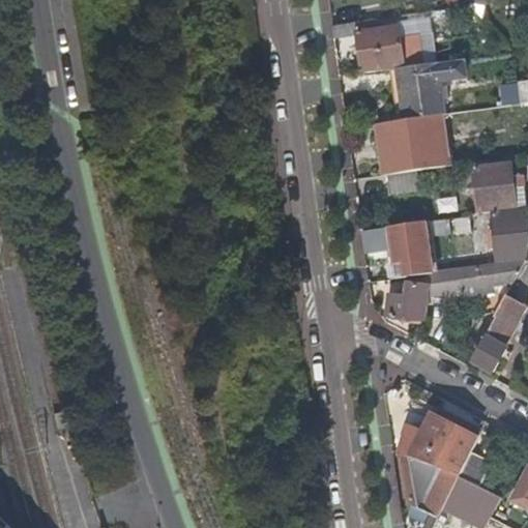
[(468,0),(466,10),(482,15),(487,0),(468,0)]
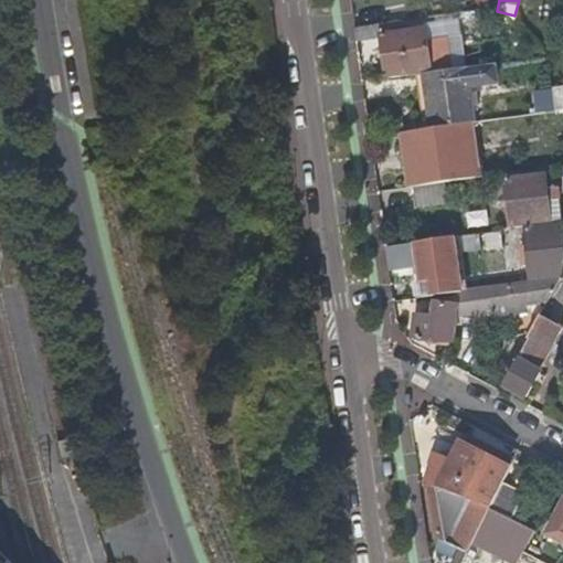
[(379,34),(378,22),(352,27),(354,40),(379,36),(384,76),(431,70),(424,28),(379,34)]
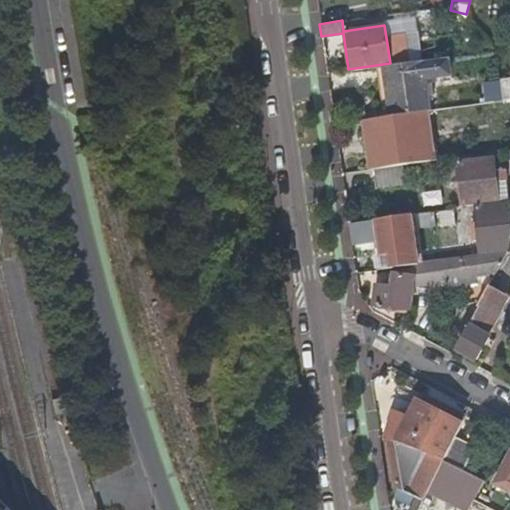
[(451,73),(449,55),(383,65),(390,114),(395,113),(428,108),(427,95),(430,94),(428,81),(425,82),(424,77),(451,73)]
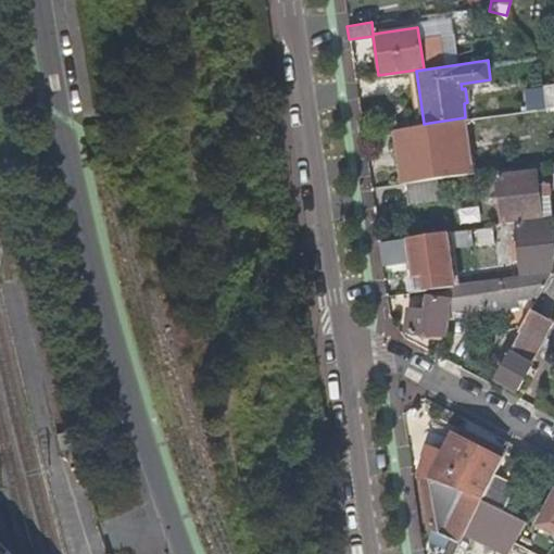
[(395,128),(403,181),(404,181),(436,177),(437,177),(429,123),(424,124),(395,128)]
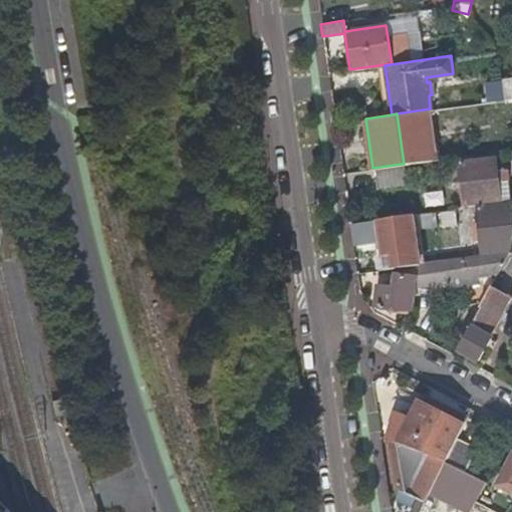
[(496,180),(503,179),(510,179),(509,168),(495,170),(493,157),(459,161),(464,204),(499,200),(496,180)]
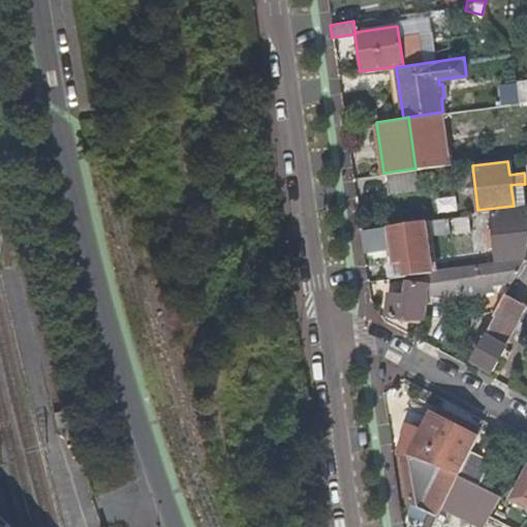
[(416,188),(414,168),(384,173),(388,192),(416,188)]
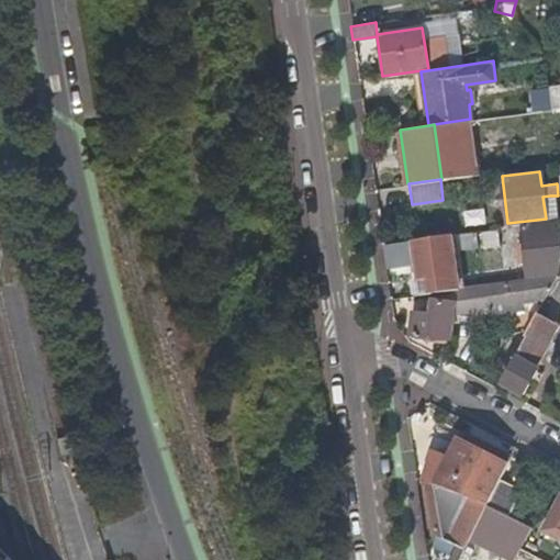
[(542,197),(546,219),(559,217),(557,201),(551,201),(550,196),(542,197)]
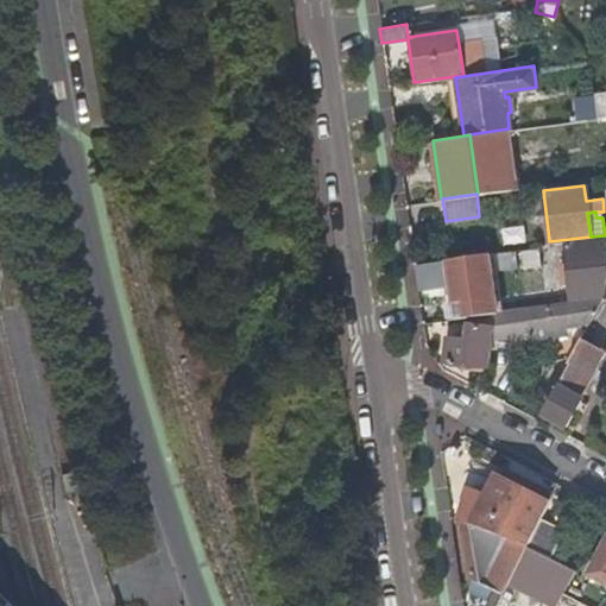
[(523,225),(500,228),(503,245),(525,241),(523,225)]
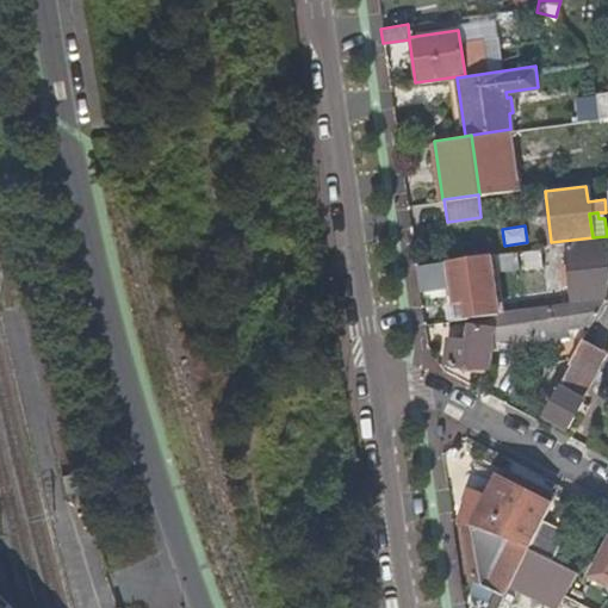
[(571,289),(572,302),(606,297),(607,283),(607,241),(594,242),(565,244),(569,267),(571,289)]
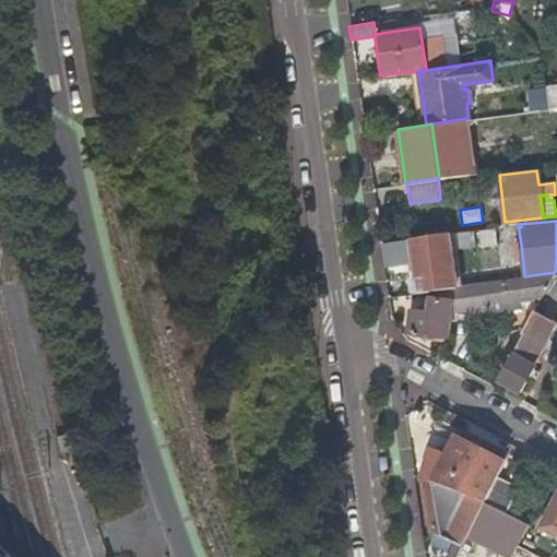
[(473,229),(453,232),(455,248),(474,246),(473,229)]
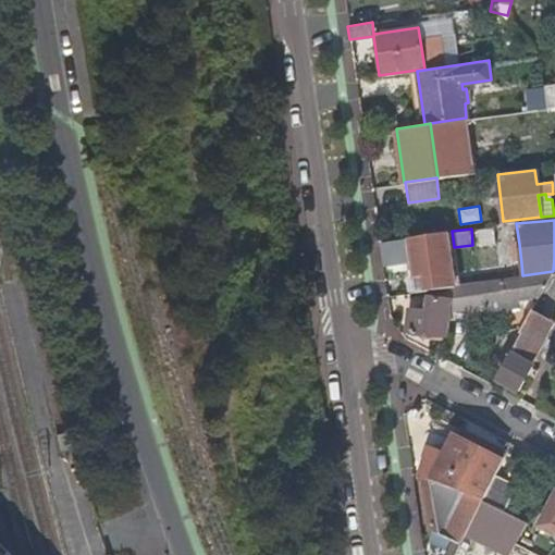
[(452,270),(446,231),(407,236),(412,275),(452,270)]
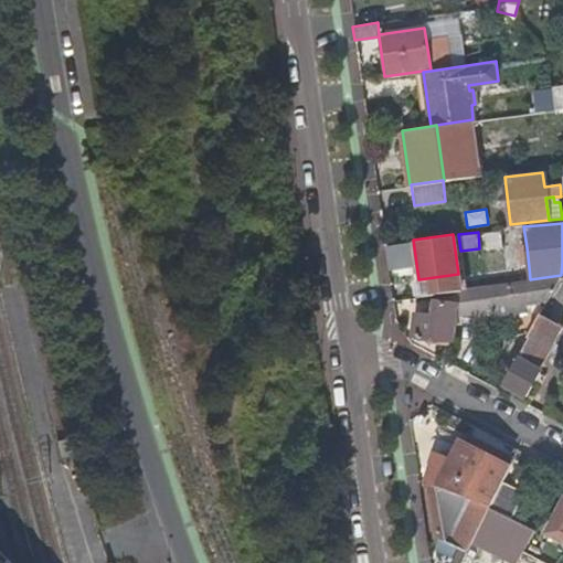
[(385,243),(386,269),(413,269),(412,242),(385,243)]
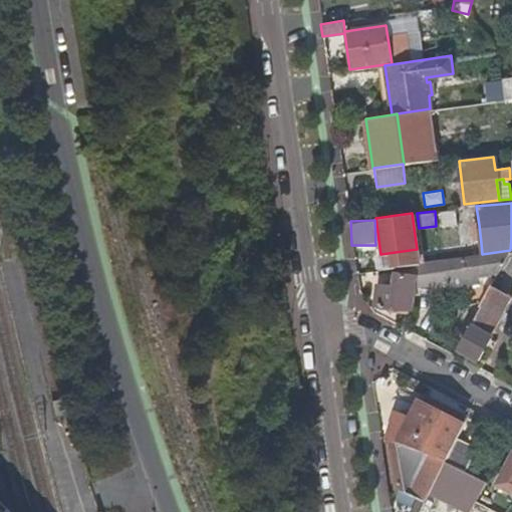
[(475,243),(481,243),(479,225),(473,226),(475,243)]
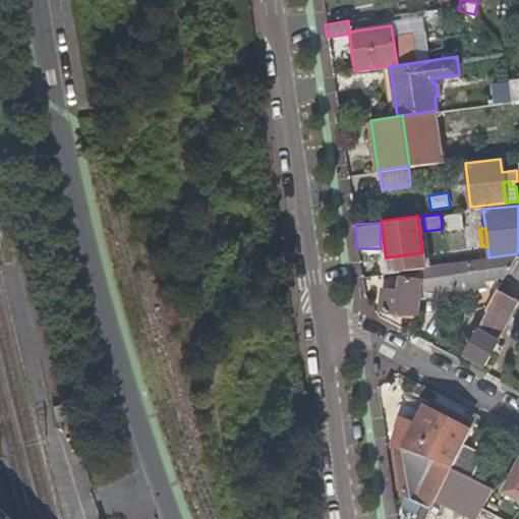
[(422,252),(386,257),(388,272),(401,270),(423,267),(424,267),(422,252)]
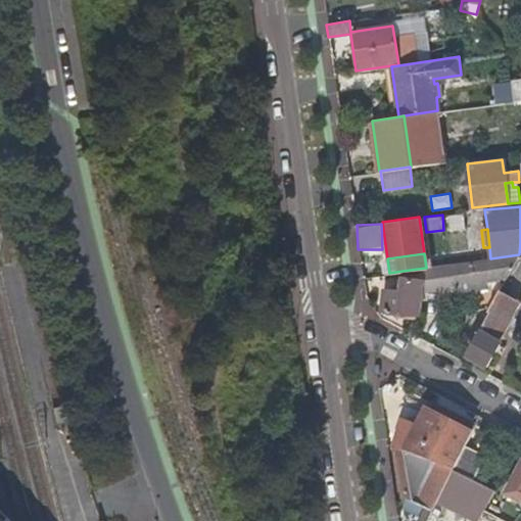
[(473,283),(506,278),(519,254),(490,258),(483,259),(458,263),(425,268),(424,274),(423,289),(443,286),(443,283),(456,281),(458,291),(474,289),(473,283)]
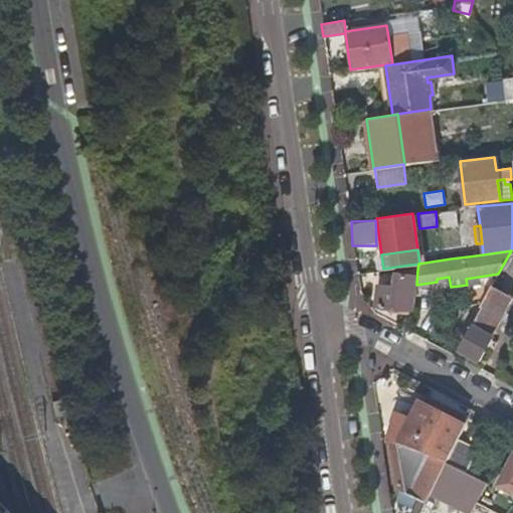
[(512,284),(512,251),(511,250),(498,274),(497,276),(512,284)]
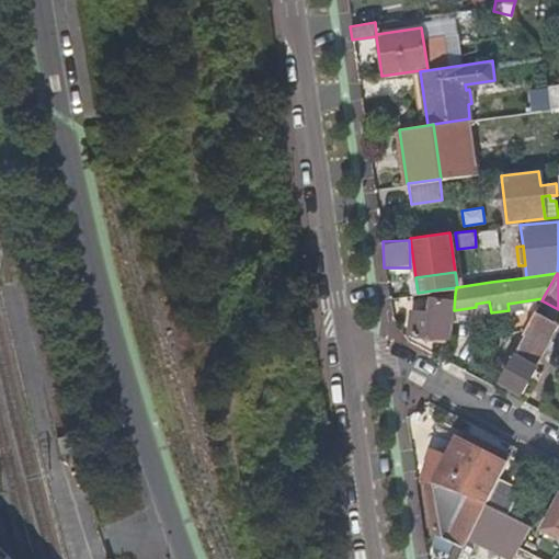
[(432,291),(431,297),(442,298),(442,292),(455,294),(456,287),(432,291)]
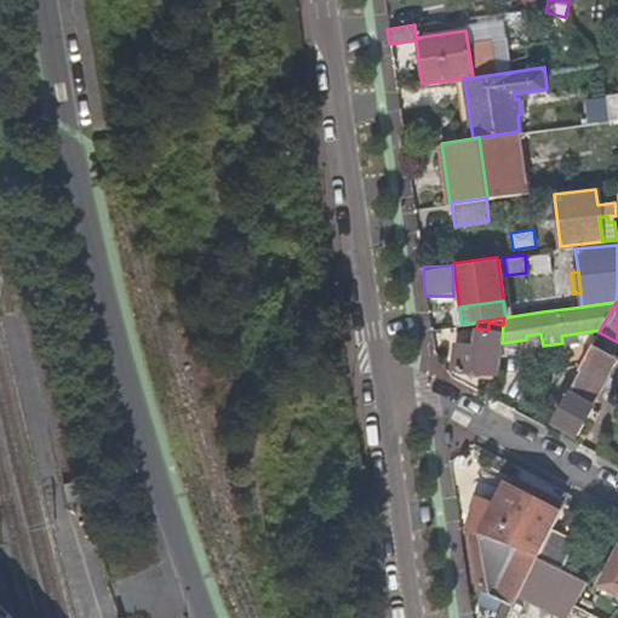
[(452,367),(498,372),(502,343),(503,325),(488,322),(488,330),(476,328),(474,344),(455,343),(452,367)]
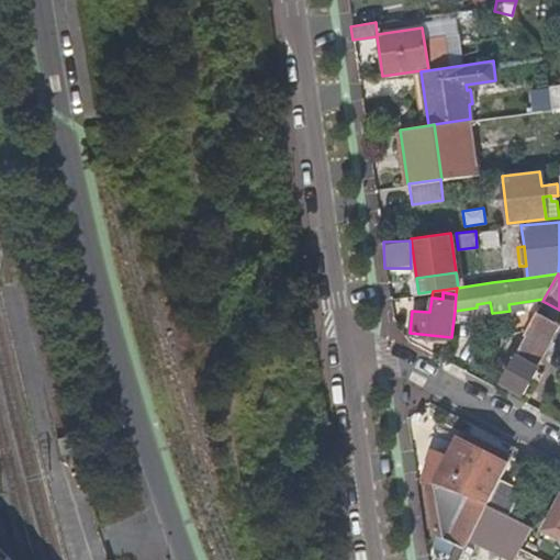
[(559,324),(537,312),(501,380),(526,393),(539,369),(536,368),(559,324)]
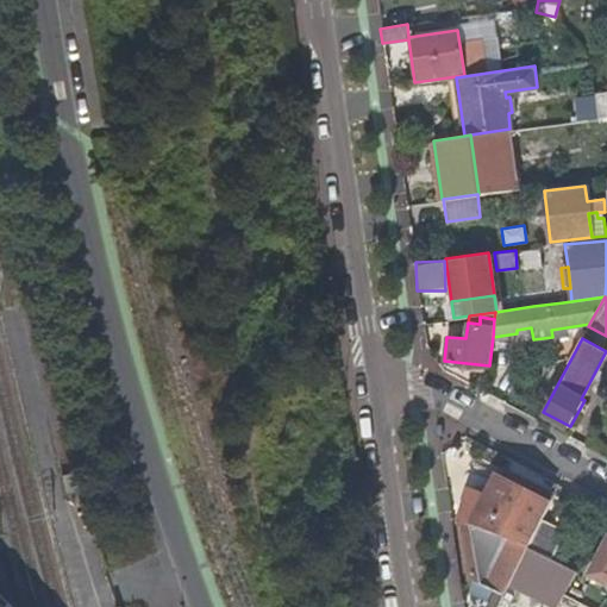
[(537,521),(548,502),(494,474),(477,506),(463,498),(461,519),(504,537),(525,546),(526,545),(537,521)]
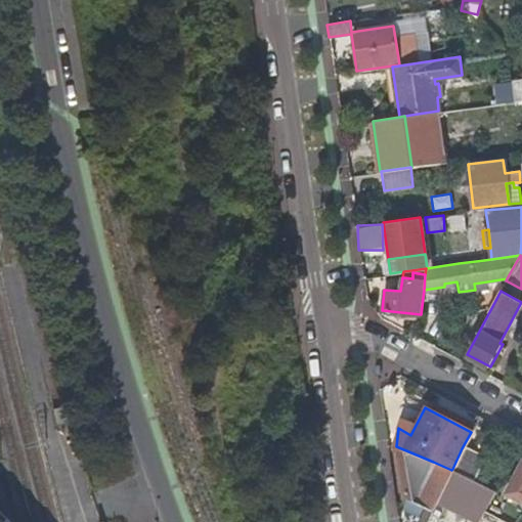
[(396,446),(402,495),(427,507),(421,518),(420,521),(421,521),(426,521),(433,507),(450,472),(432,464),(433,462),(396,446)]
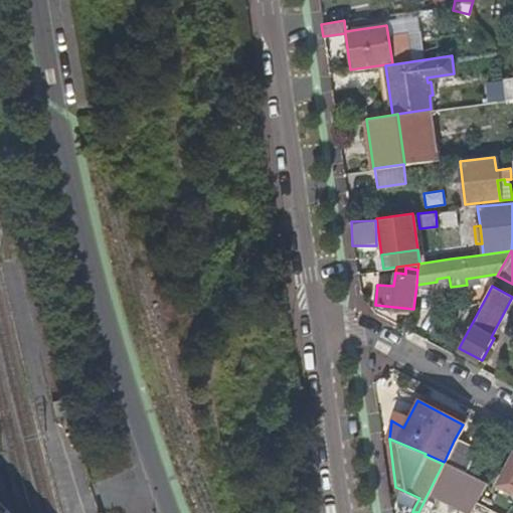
[(512,451),(497,483),(512,492),(512,451)]
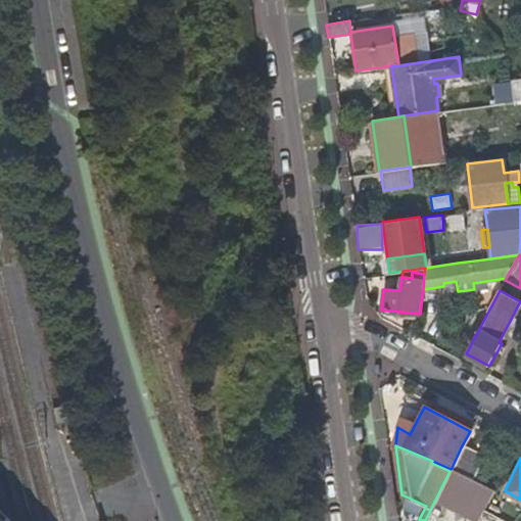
[(398,505),(420,517),(426,506),(401,494),(401,495),(398,505)]
